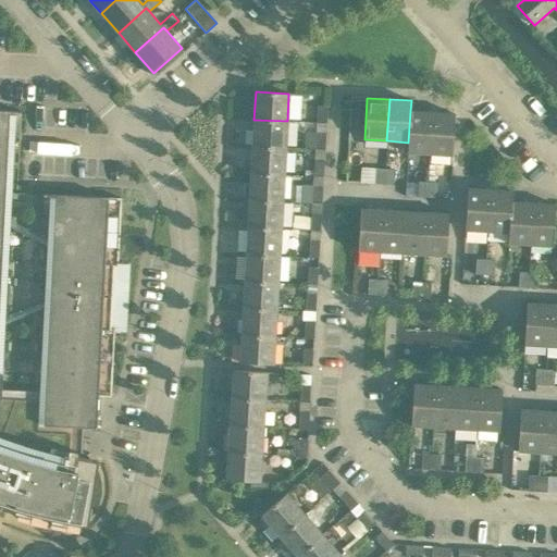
[(317,123),(326,124),(327,107),(318,106),(317,123)]
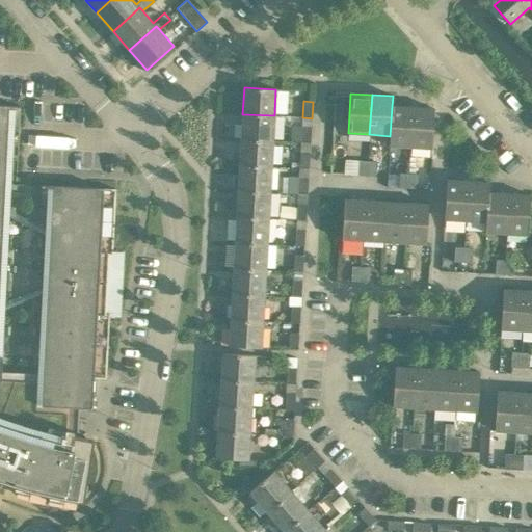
[(0,480),(20,487),(20,489),(26,497),(34,503),(45,506),(54,507),(64,506),(74,503),(77,500),(82,501),(84,495),(88,489),(94,480),(96,471),(95,460),(91,451),(91,450),(92,440),(83,439),(78,432),(79,406),(80,390),(89,391),(89,377),(105,378),(109,316),(109,315),(109,313),(105,313),(108,255),(112,255),(112,253),(112,251),(115,189),(88,188),(81,187),(48,186),(47,188),(52,188),(43,375),(1,373),(2,356),(0,356),(0,270),(8,108),(14,109),(14,106),(0,105),(0,380),(0,381),(0,480)]
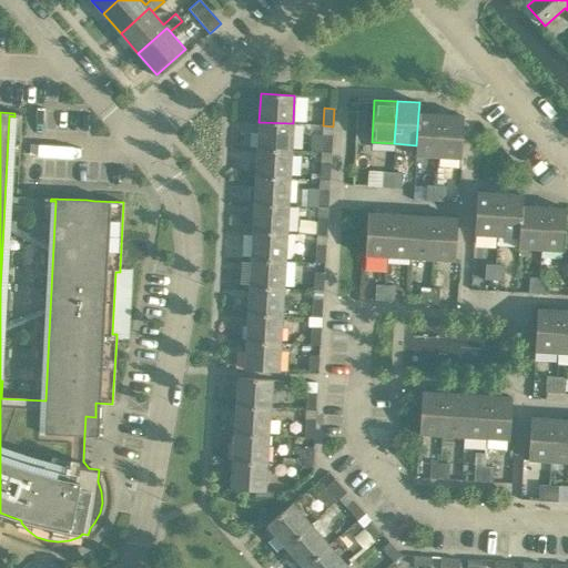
[(418,113),(416,145),(417,145),(416,155),(437,158),(440,115),(418,113)]
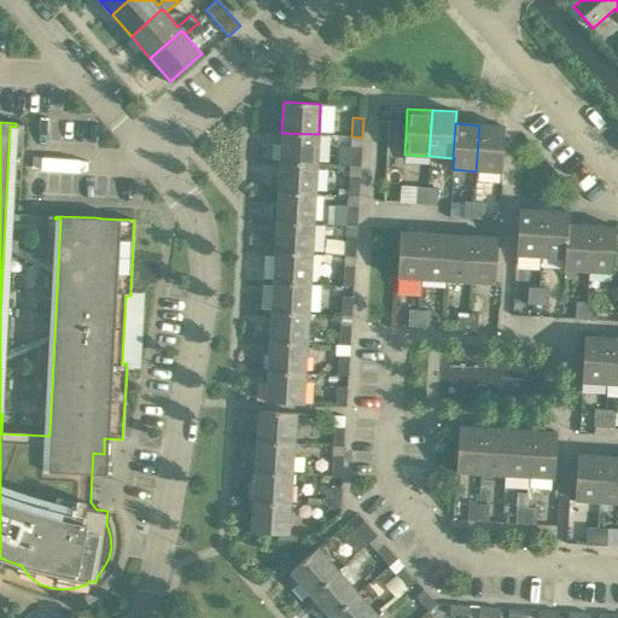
[(479,126),(476,172),(501,173),(503,127),(479,126)]
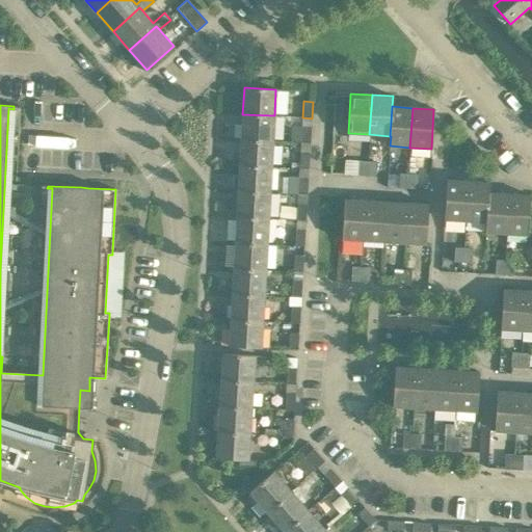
[(242,114),(241,139),(272,141),(274,115),(242,114)]
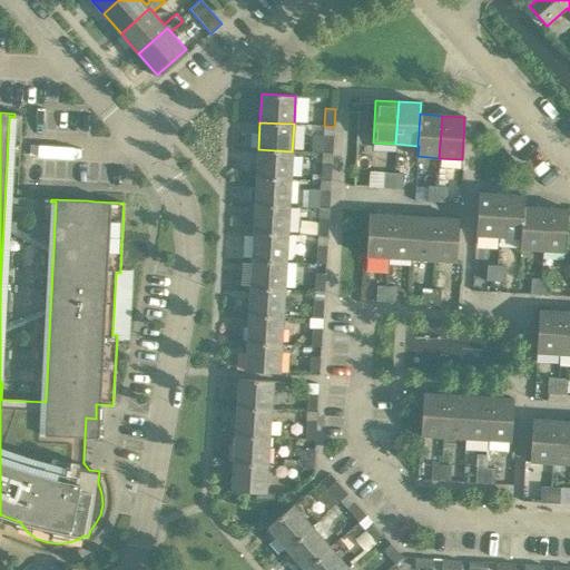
[(323,153),(332,154),(333,136),(324,136),(323,153)]
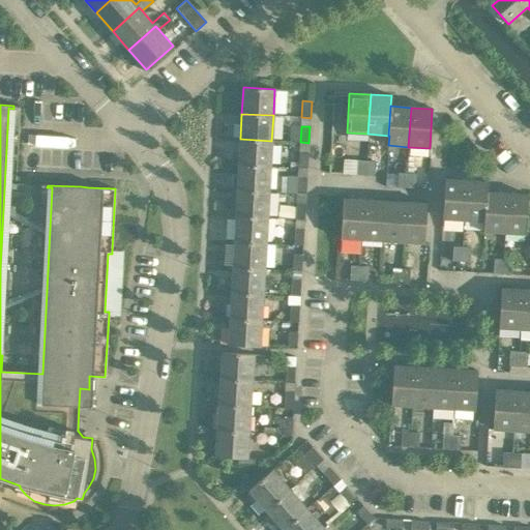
[(240,139),(238,165),(270,167),(271,141),(240,139)]
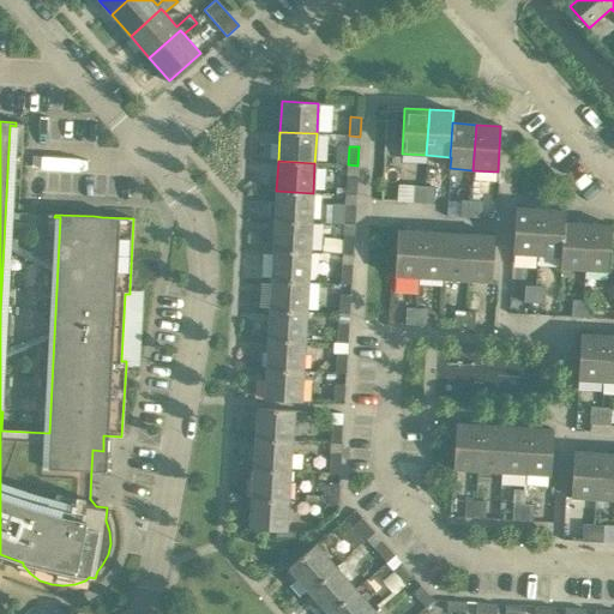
[(345,194),(356,196),(357,176),(347,176),(345,194)]
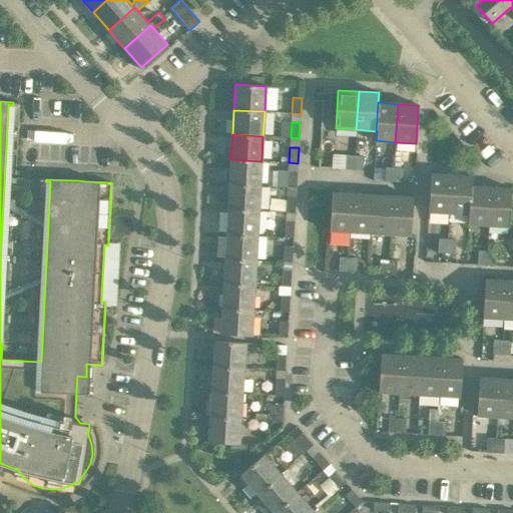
[(346,155),(345,169),(354,169),(355,155),(346,155)]
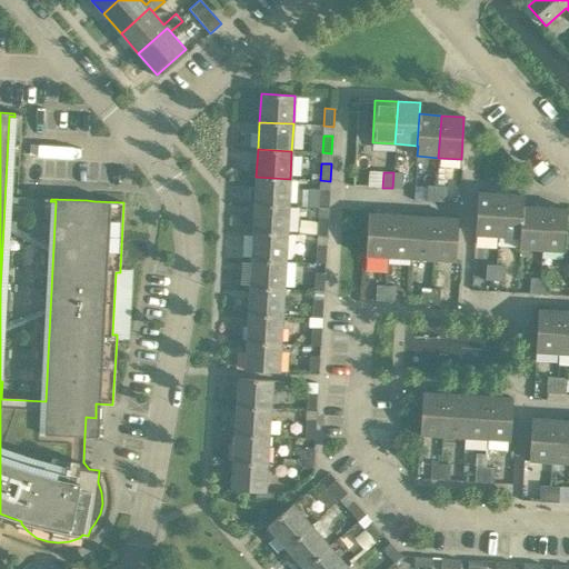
[(393,172),(392,188),(401,189),(402,173),(393,172)]
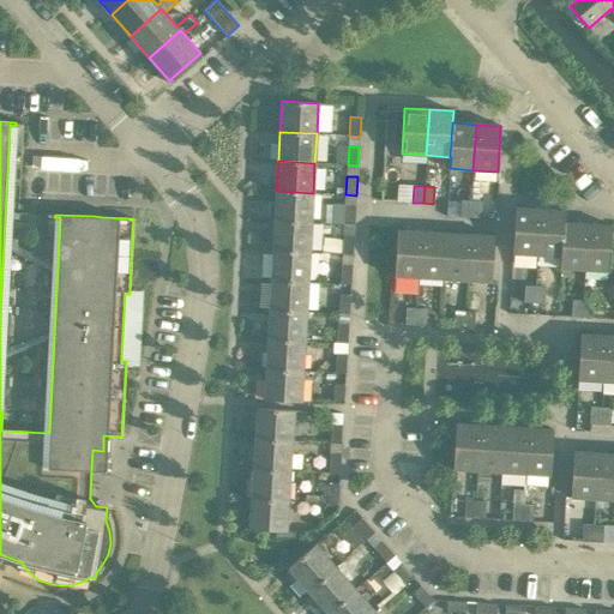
[(276,191),(275,221),(312,222),(313,193),(276,191)]
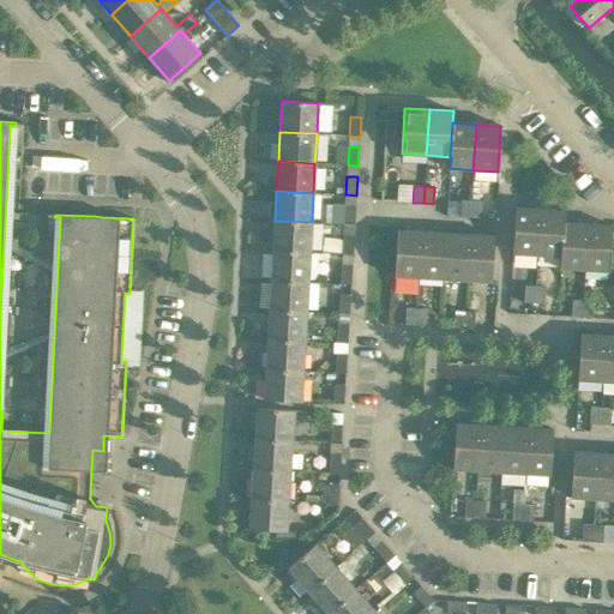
[(462,200),(461,217),(470,217),(471,202),(462,200)]
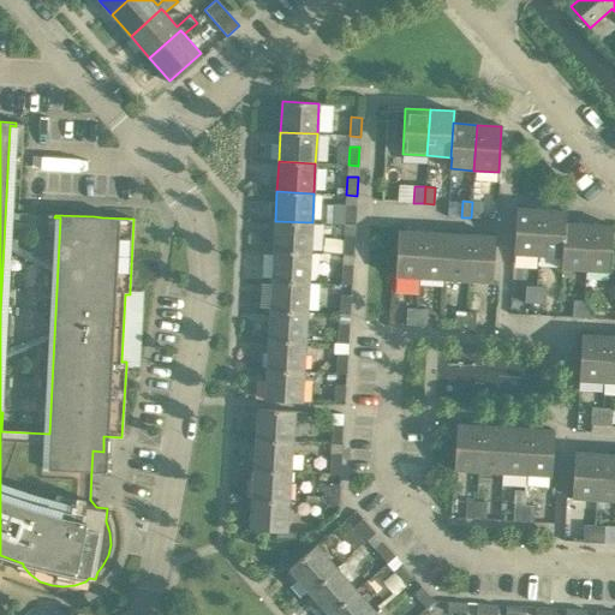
[(472,202),(471,218),(482,219),(483,202),(472,202)]
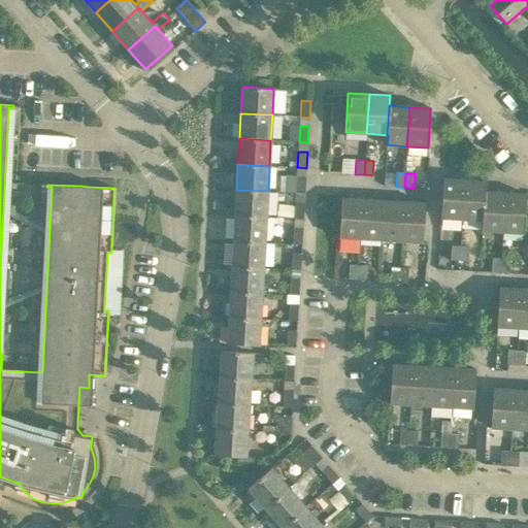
[(296,193),(304,193),(305,177),(296,176),(296,193)]
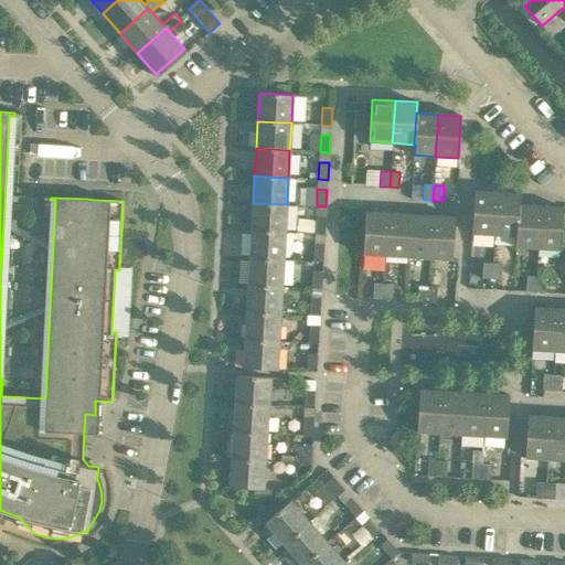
[(471,233),(472,233),(494,235),(497,192),(473,191),(471,233)]
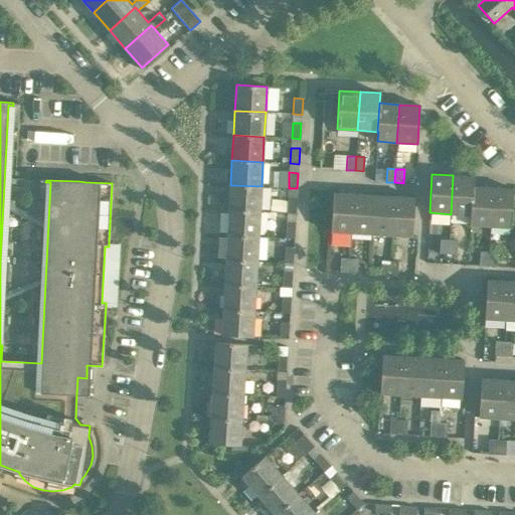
[(453,175),(451,214),(471,215),(473,187),(473,177),(453,175)]
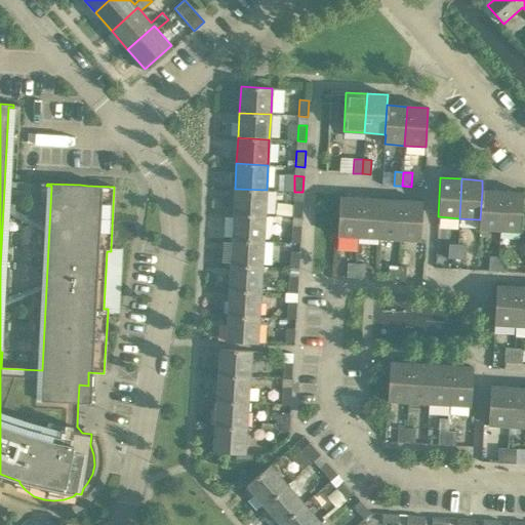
[(235,189),(234,213),(265,215),(267,190),(235,189)]
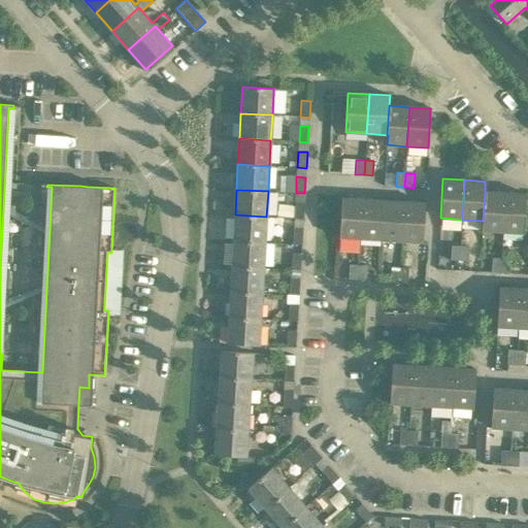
[(485,192),(483,221),(483,231),(503,232),(505,193),(485,192)]
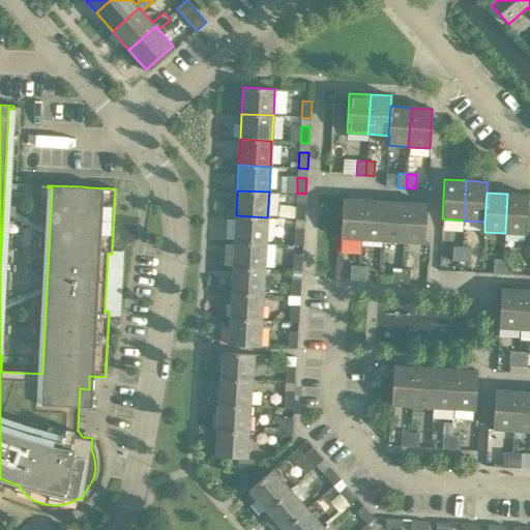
[(507,194),(505,233),(525,234),(528,195),(507,194)]
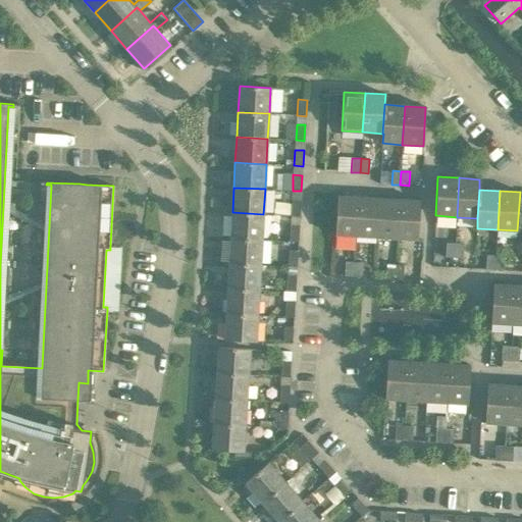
[(337,196),(335,235),(356,236),(358,197),(337,196)]
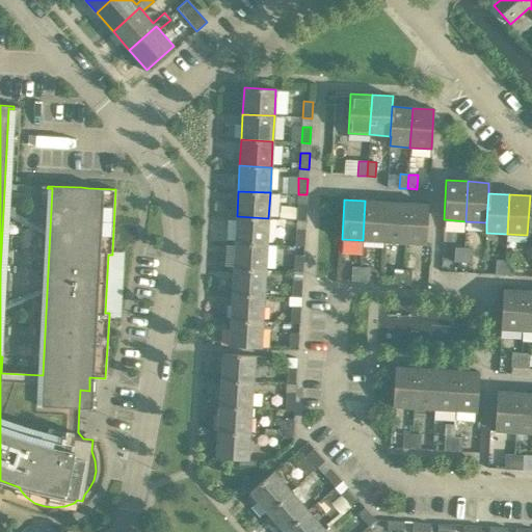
[(365,201),(363,240),(383,242),(386,203),(365,201)]
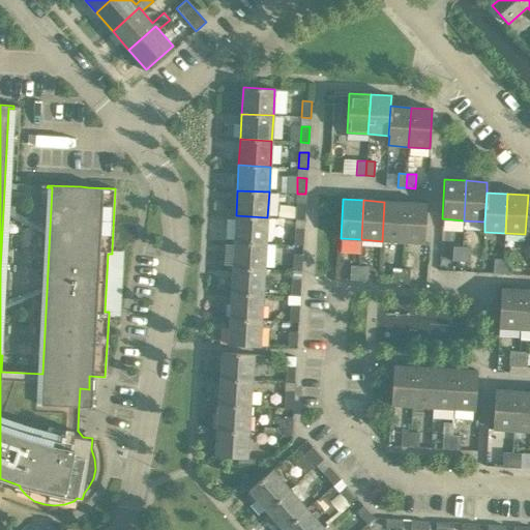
[(384,202),(382,241),(403,242),(405,203),(384,202)]
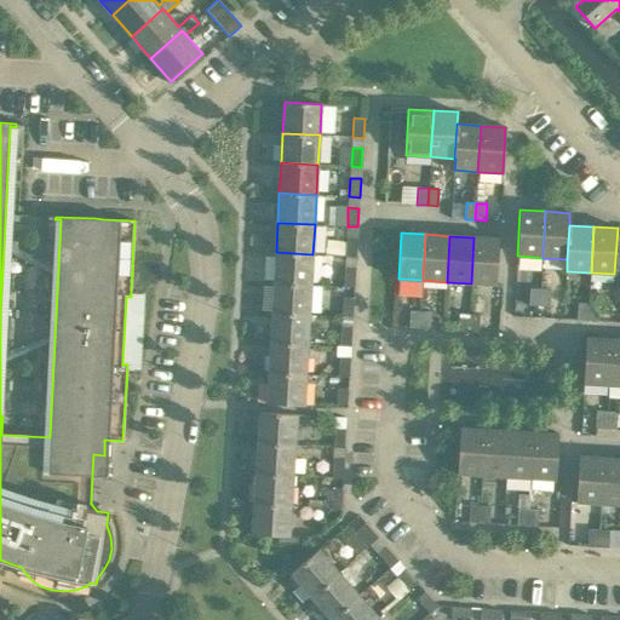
[(345,257),(356,258),(357,239),(346,237),(345,257)]
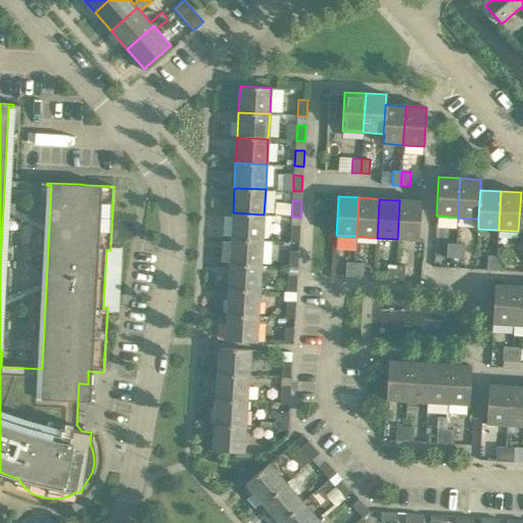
[(399,200),(397,239),(419,240),(421,201),(399,200)]
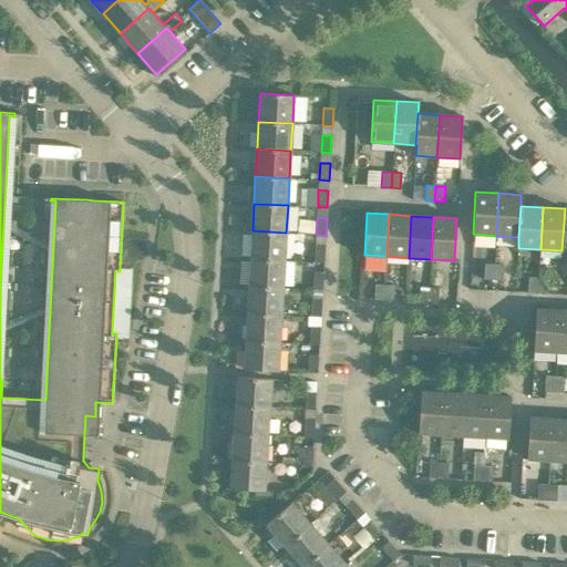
[(253,230),(250,258),(285,260),(286,233),(253,230)]
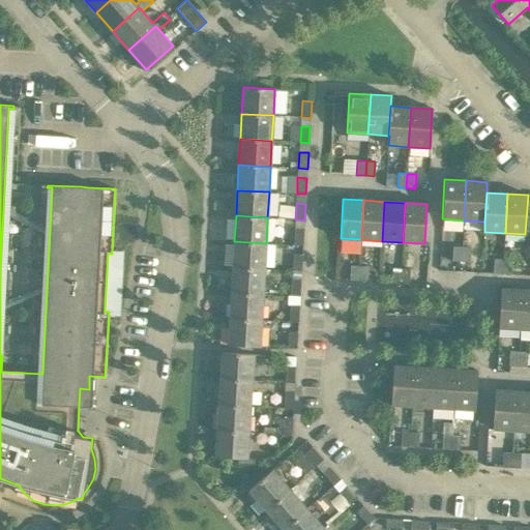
[(294,245),(302,245),(303,229),(295,229),(294,245)]
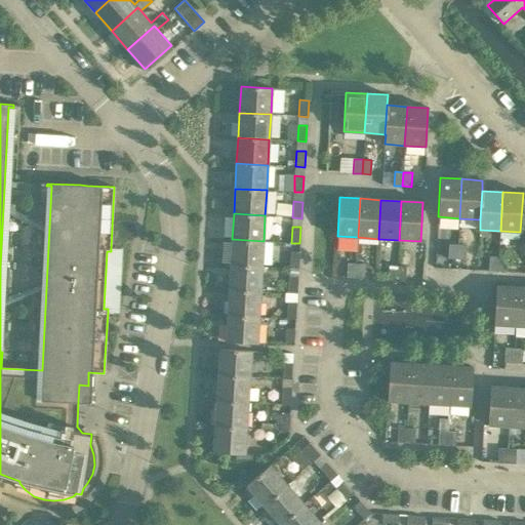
[(232,239),(231,265),(261,266),(264,241),(232,239)]
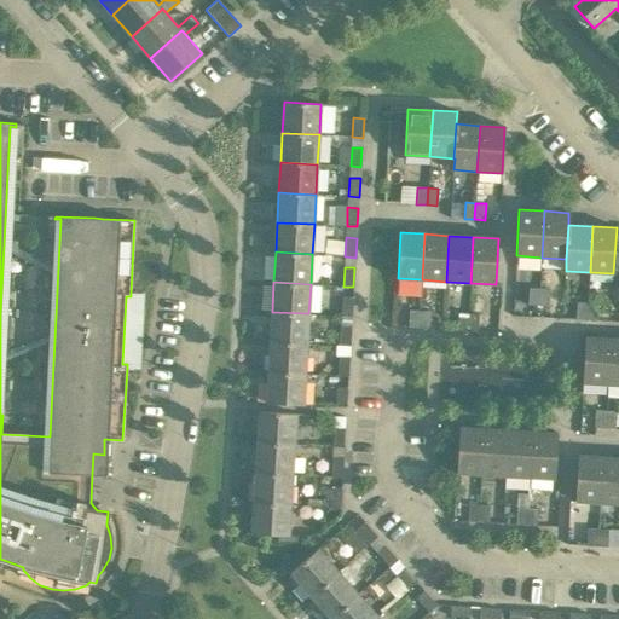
[(530,305),(539,306),(539,289),(530,288),(530,305)]
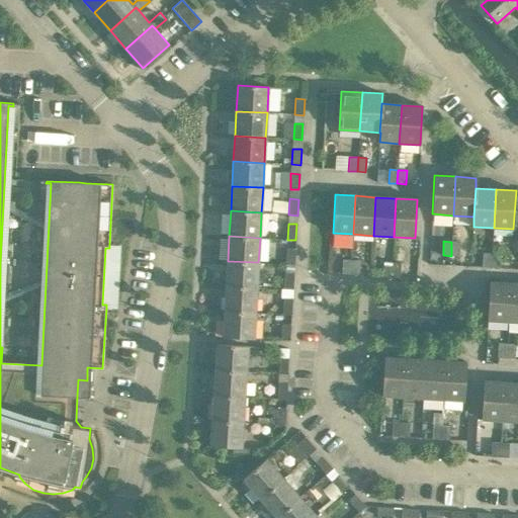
[(451,242),(451,256),(459,256),(459,242),(451,242)]
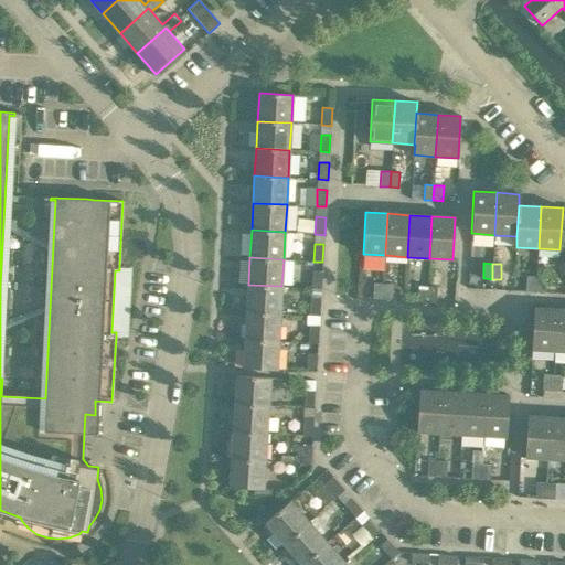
[(311,288),(321,289),(322,272),(312,270),(311,288)]
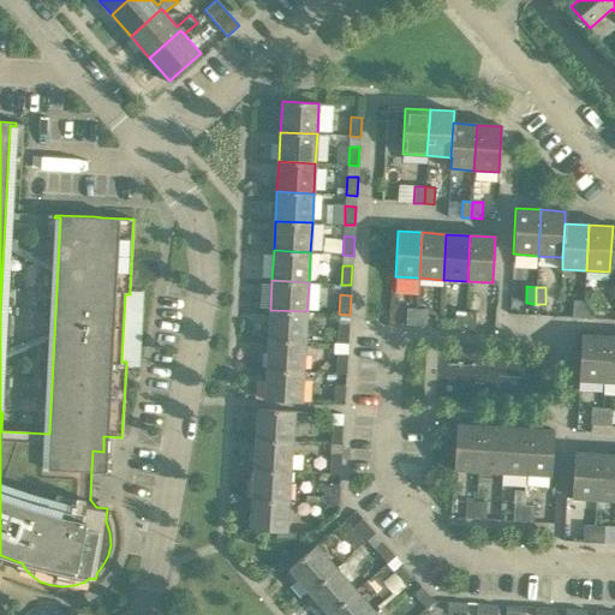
[(573,300),(572,317),(583,318),(584,302),(573,300)]
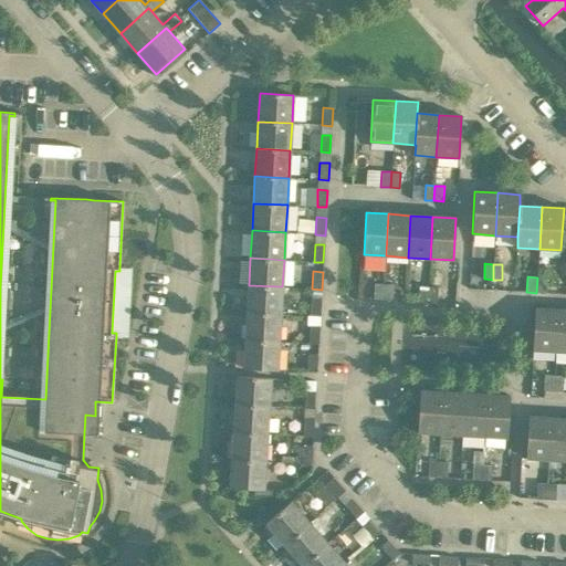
[(537,278),(536,293),(545,293),(546,278),(537,278)]
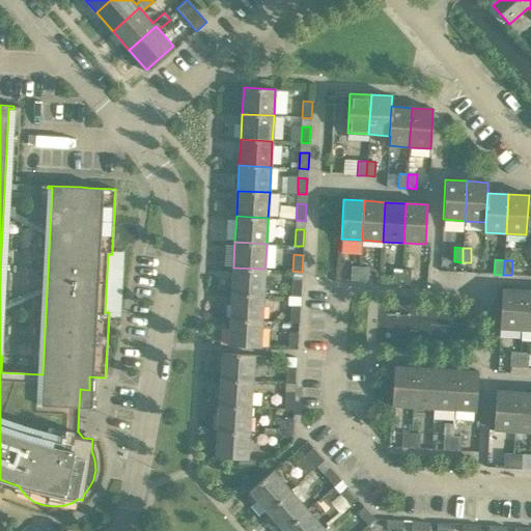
[(352,267),(351,281),(360,281),(361,267),(352,267)]
